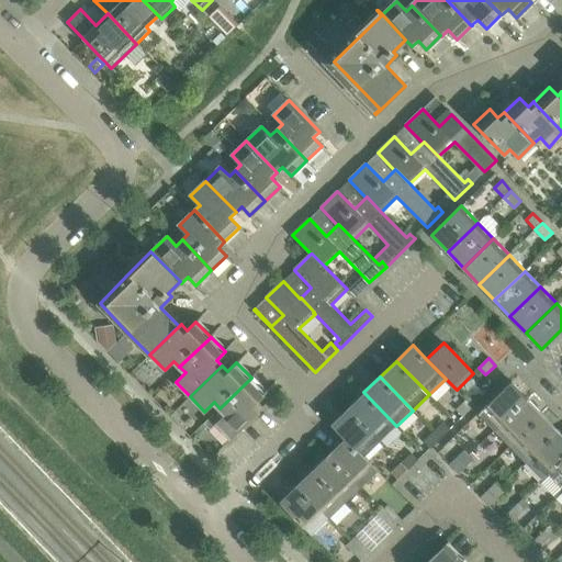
[(231,439),(263,407),(257,401),(266,393),(251,378),(220,408),(204,423),(211,429),(216,423),(231,439)]
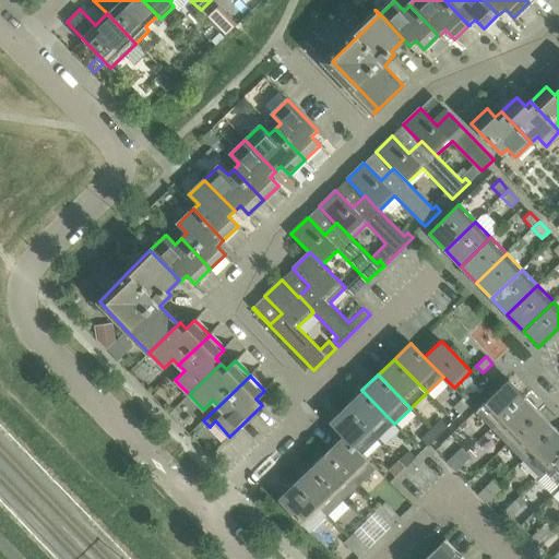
[(492,428),(525,396),(509,379),(476,411),(492,428)]
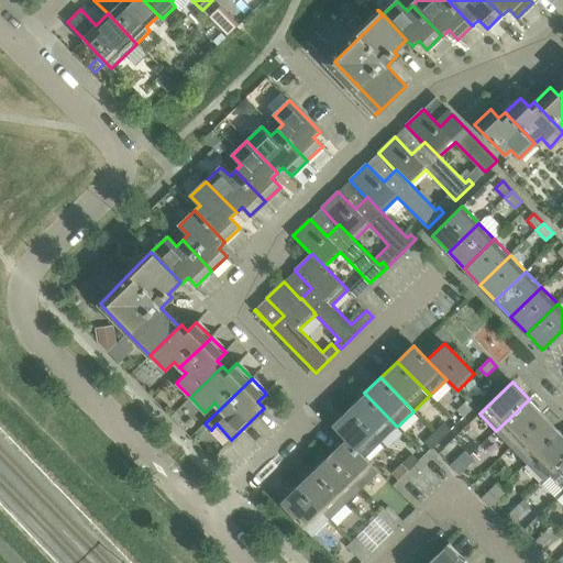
[(397,427),(364,393),(349,409),(381,442),(397,427)]
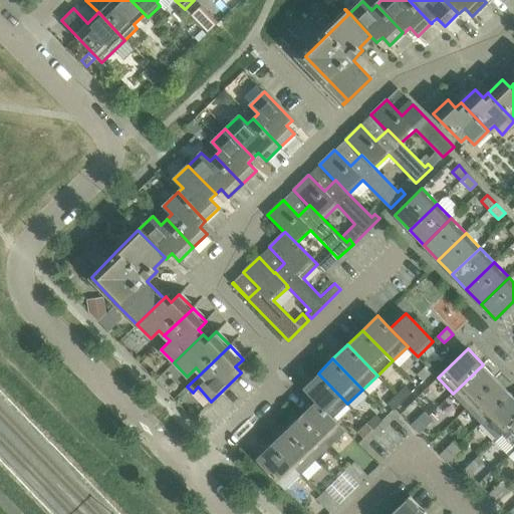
[(467,409),(497,379),(483,364),(453,394),(467,409)]
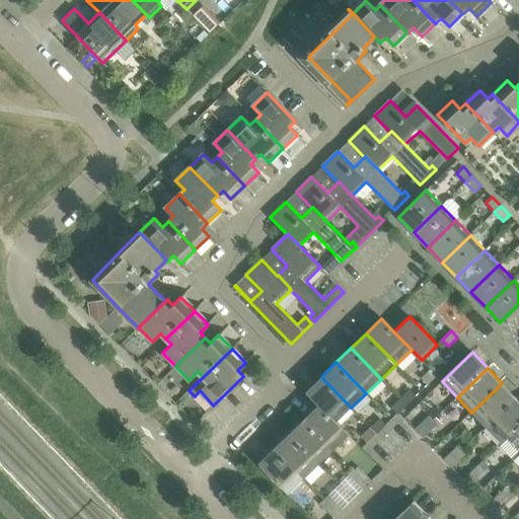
[(427,385),(436,376),(430,369),(421,378),(427,385)]
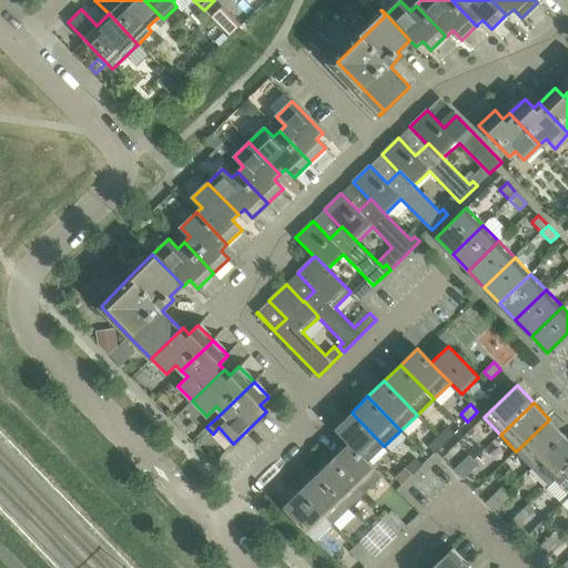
[(384,446),(352,413),(334,428),(348,443),(367,463),(384,446)]
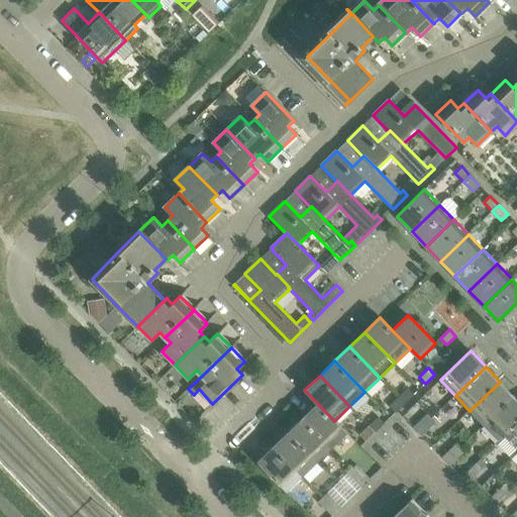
[(484,426),(514,397),(500,382),(470,411),(484,426)]
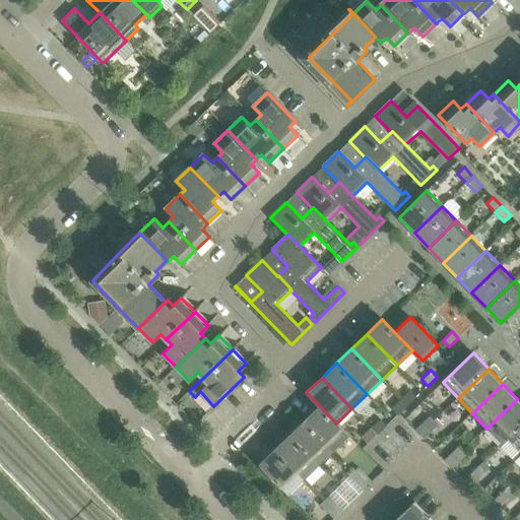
[(407,406),(416,397),(410,390),(400,399),(407,406)]
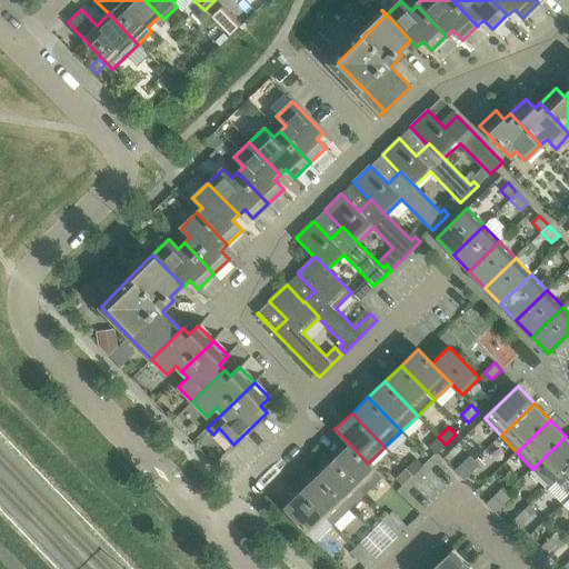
[(436,453),(446,445),(438,437),(428,447),(436,453)]
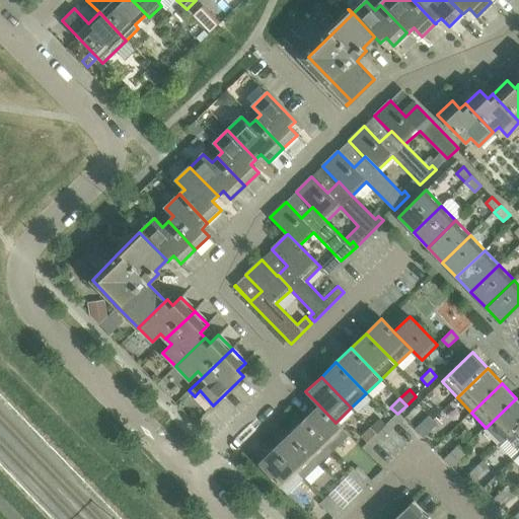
[(499,442),(505,436),(518,423),(518,400),(516,398),(486,428),(499,442)]
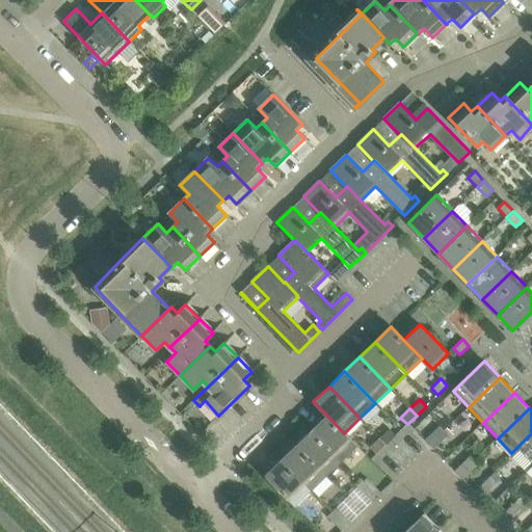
[(356,446),(344,433),(326,415),(311,430),(341,461),(356,446)]
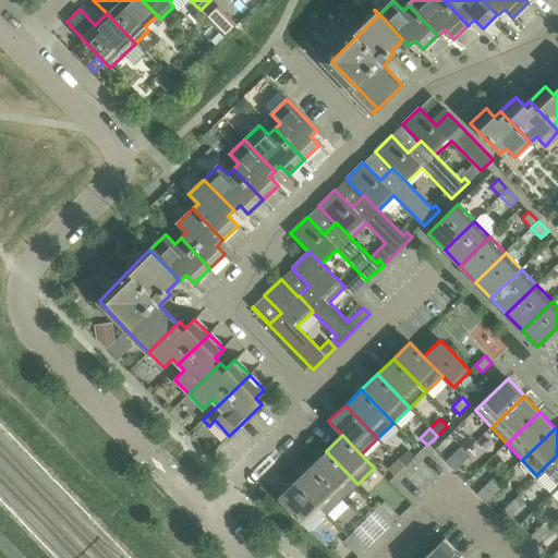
[(470,457),(465,452),(461,447),(453,455),(462,463),(470,457)]
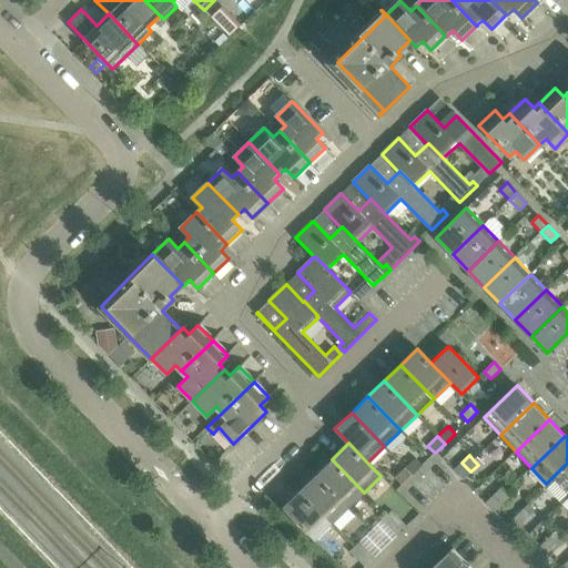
[(412,475),(422,465),(415,458),(405,468),(412,475)]
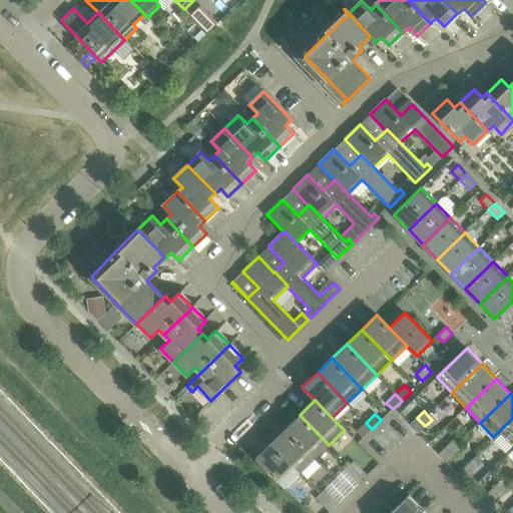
[(329,445),(300,415),(286,429),(315,459),(329,445)]
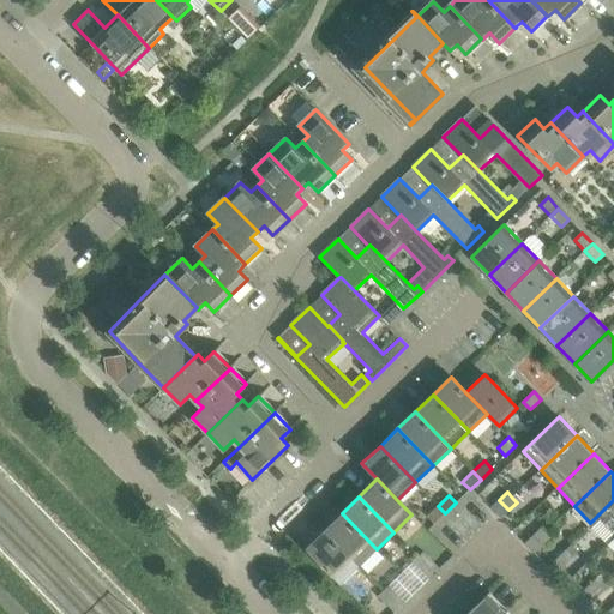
[(509,510),(499,500),(491,507),(500,518),(509,510)]
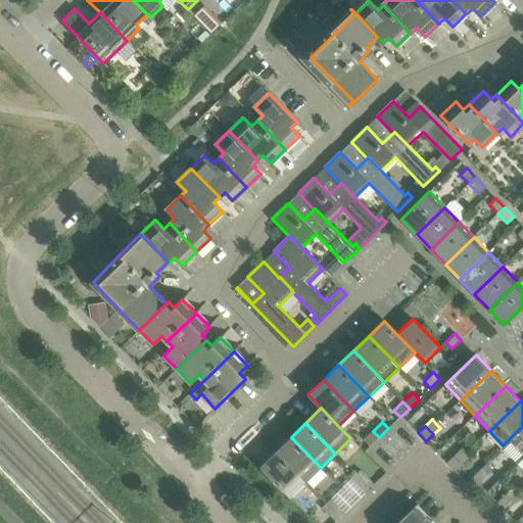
[(522,454),(522,426),(509,439),(522,454)]
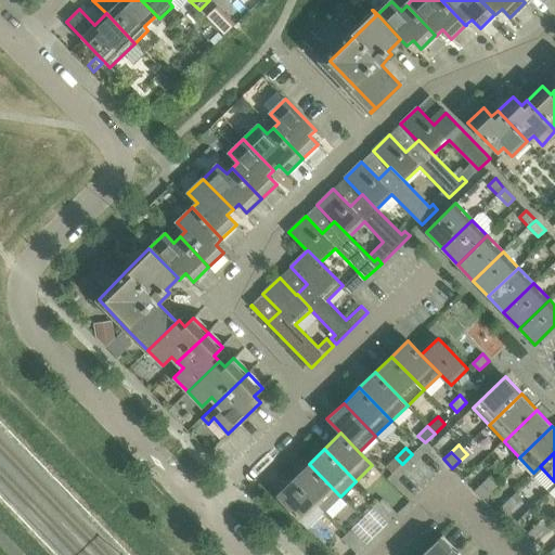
[(392,474),(402,464),(396,457),(386,467),(392,474)]
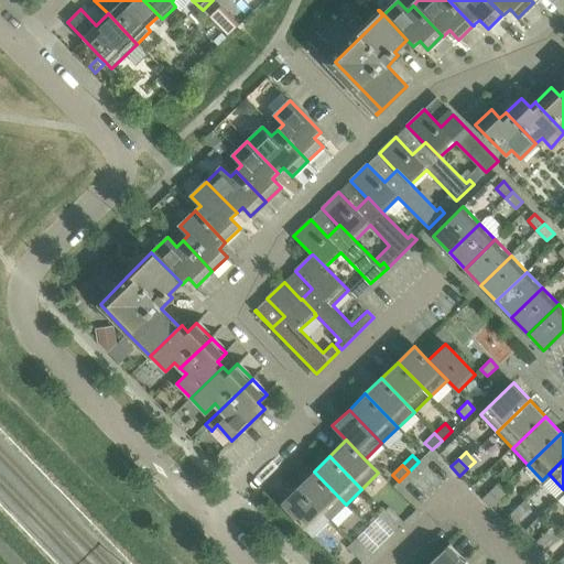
[(346,505),(314,472),(297,487),(329,520),(346,505)]
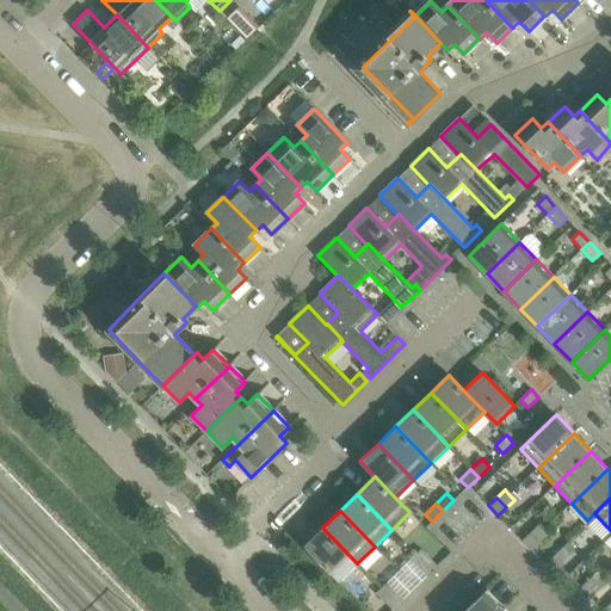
[(548,535),(543,530),(538,525),(530,532),(541,543),(548,535)]
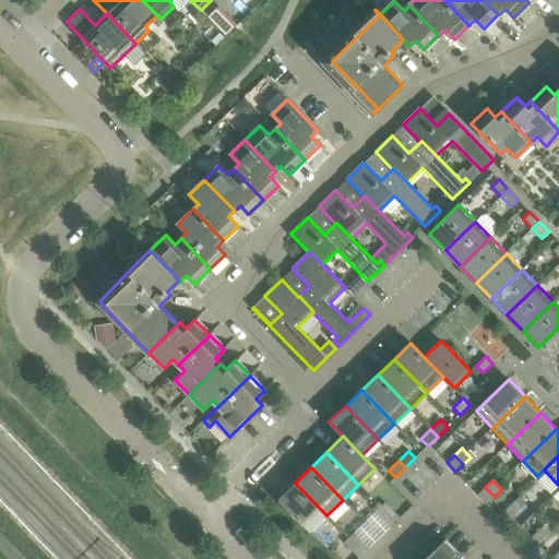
[(326,515),(295,483),(278,499),(310,532),(326,515)]
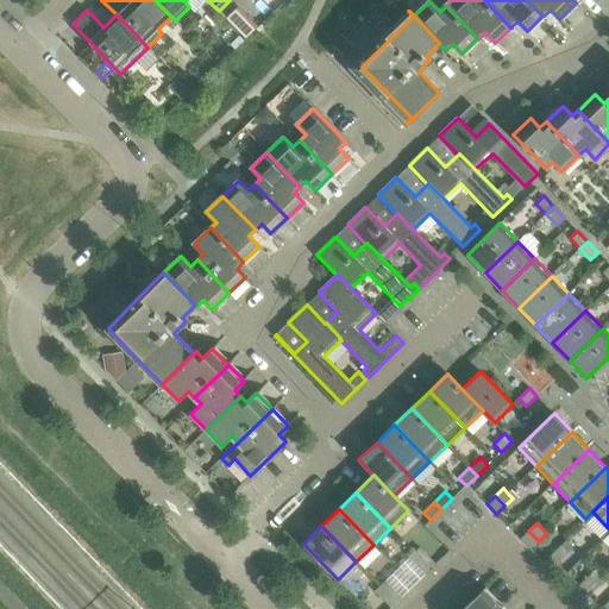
[(539,541),(528,531),(521,539),(531,548),(539,541)]
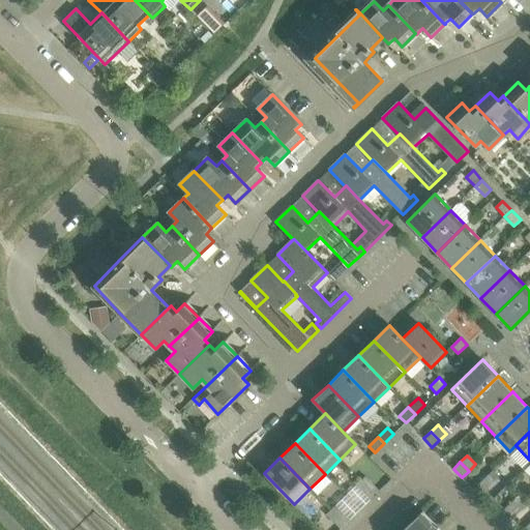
[(363,492),(372,483),(365,476),(356,484),(363,492)]
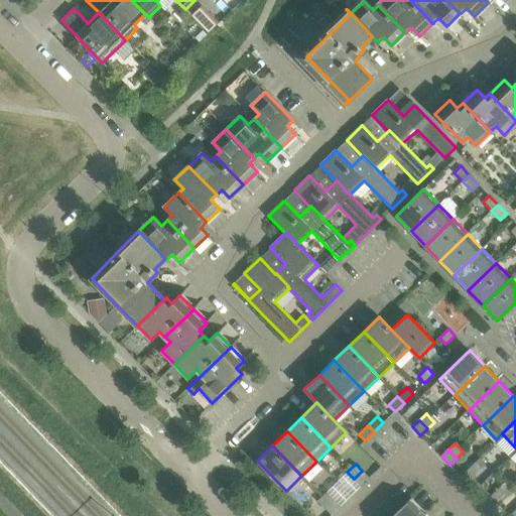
[(473,478),(480,470),(474,464),(466,471),(473,478)]
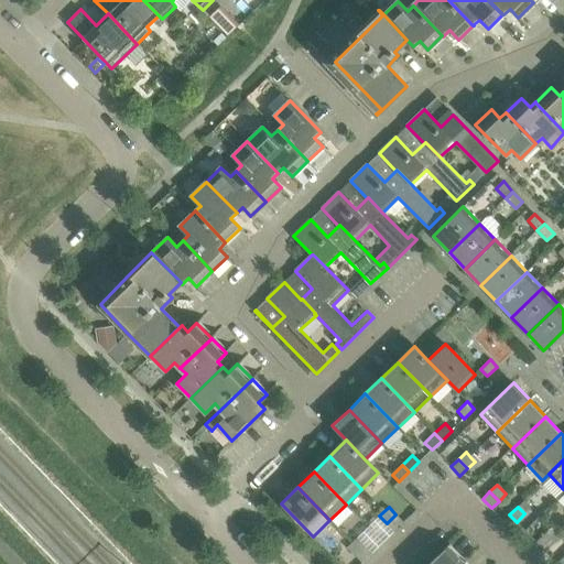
[(394,531),(403,522),(396,514),(387,523),(394,531)]
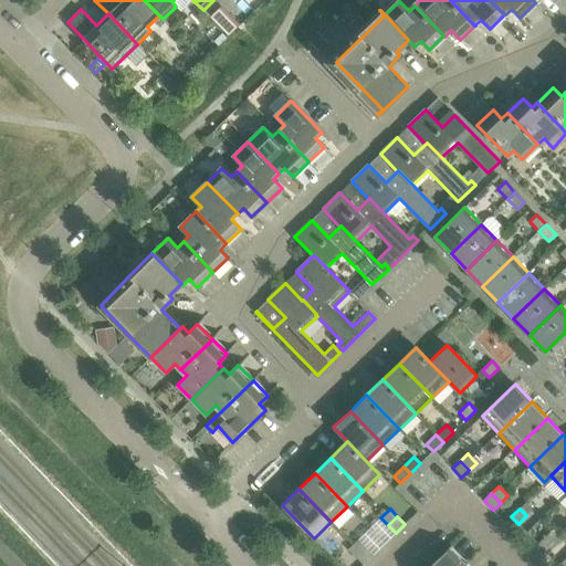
[(562,540),(557,534),(553,530),(545,537),(554,546),(562,540)]
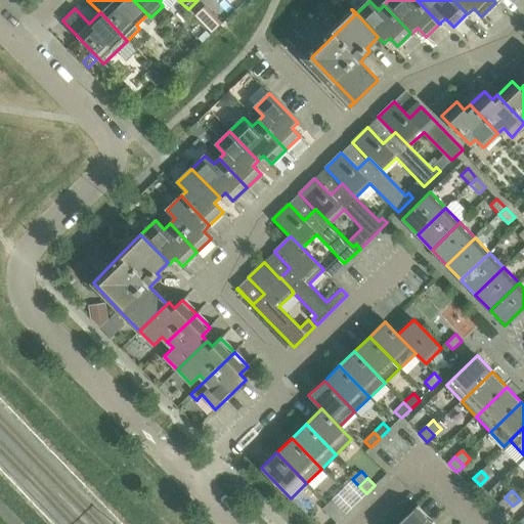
[(513,506),(505,497),(498,504),(507,513),(513,506)]
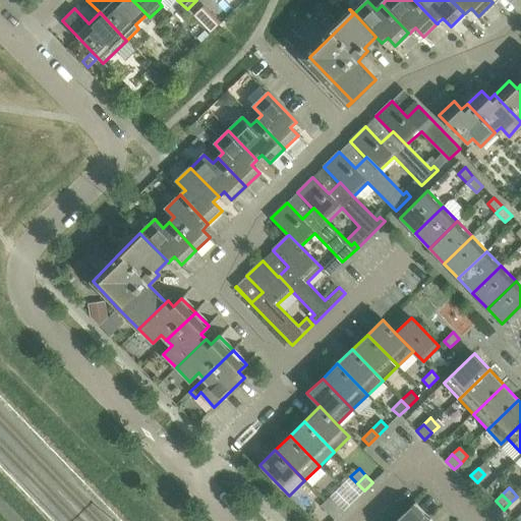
[(328,513),(336,505),(330,498),(321,506),(328,513)]
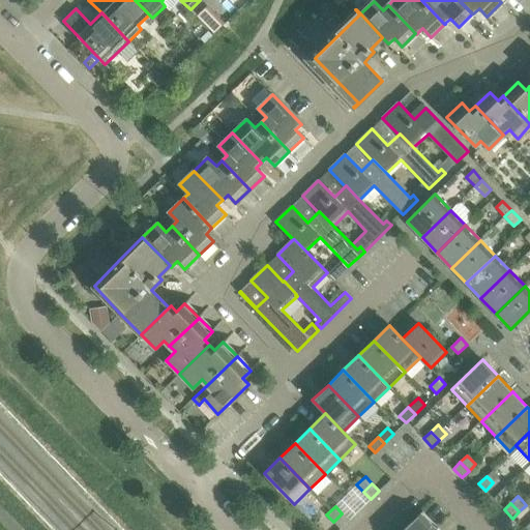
[(434,529),(438,526),(435,529),(420,514),(423,511),(422,510),(402,529),(434,529)]
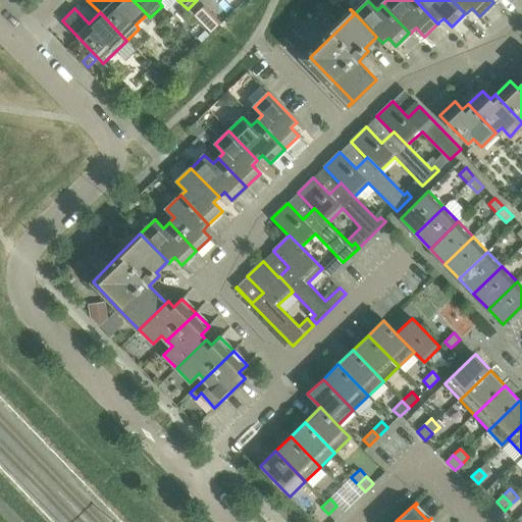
[(335,521),(344,512),(336,506),(328,514),(335,521)]
